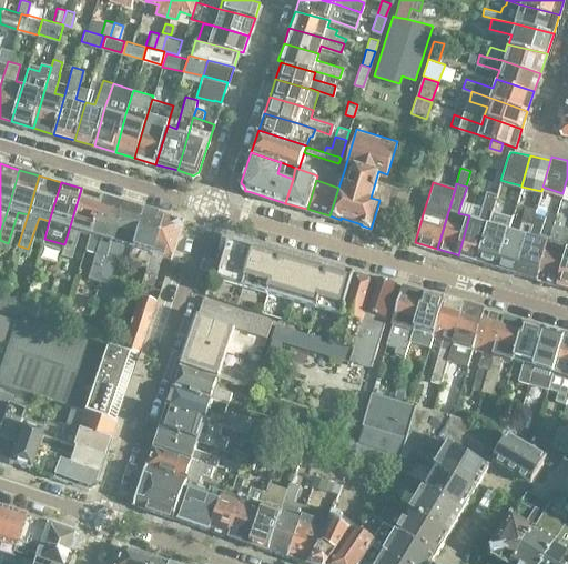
[(63,248),(62,253),(71,255),(72,251),(78,230),(89,233),(101,194),(81,189),(64,244),(63,248)]
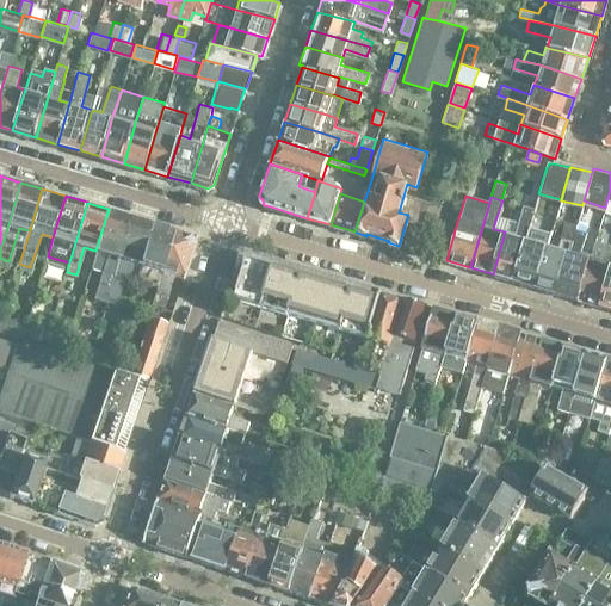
[(505,232),(493,274),(516,280),(528,239),(531,224),(530,224),(535,208),(534,206),(524,204),(514,235),(505,232)]
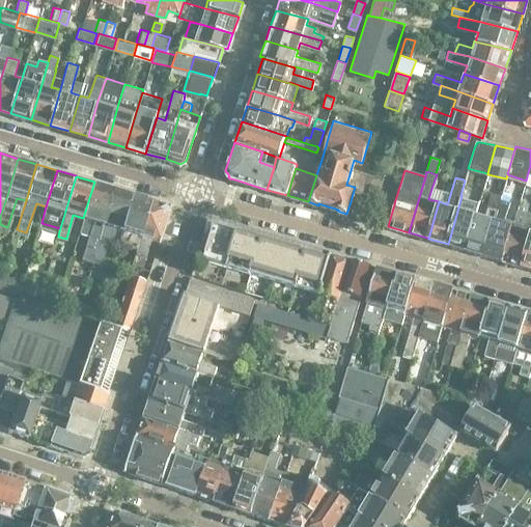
[(83,218),(80,229),(89,231),(81,258),(91,261),(103,223),(113,187),(94,182),(83,218)]
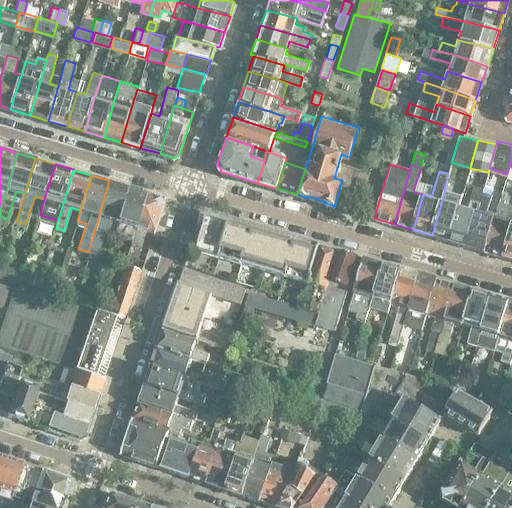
[(99,215),(88,252),(97,254),(104,231),(113,234),(117,221),(128,186),(127,186),(109,180),(99,215)]
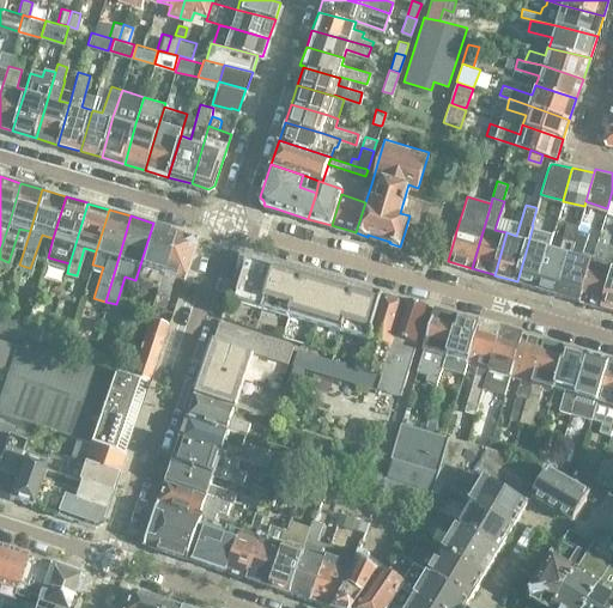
[(551,245),(538,287),(560,295),(572,253),(578,229),(581,224),(580,224),(568,222),(558,248),(551,245)]
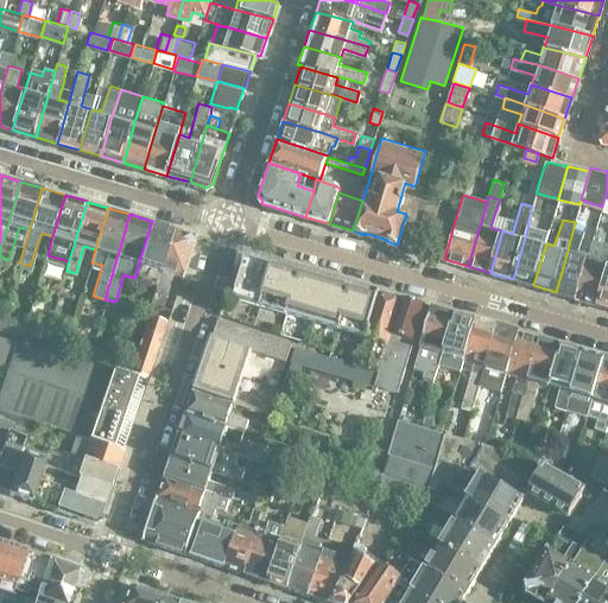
[(139,262),(134,278),(156,285),(172,227),(152,221),(139,262)]
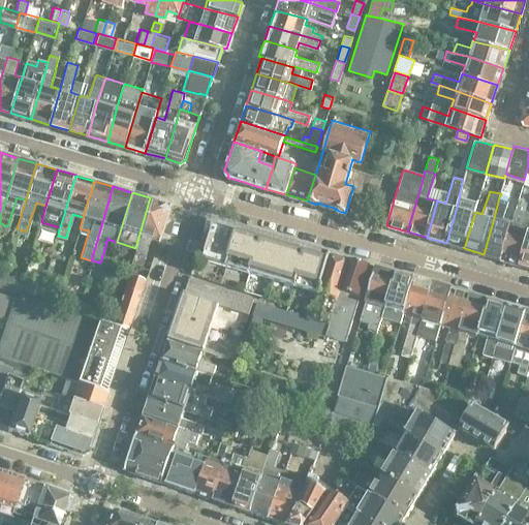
[(457,207),(446,243),(464,248),(474,212),(478,201),(460,194),(457,207)]
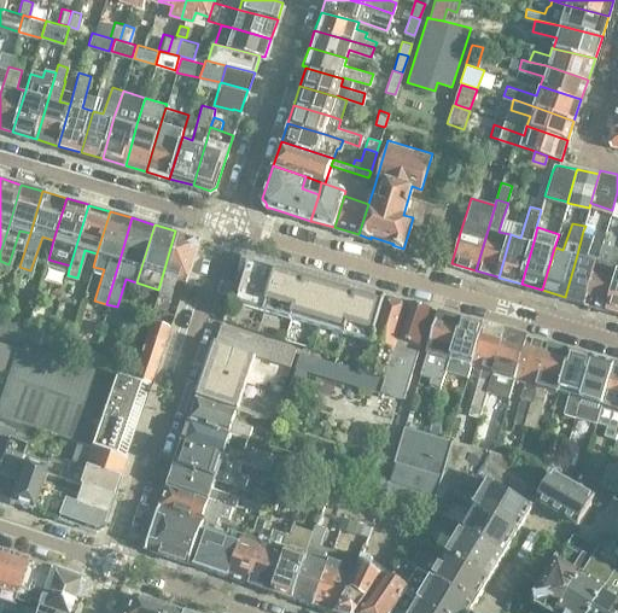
[(158,290),(153,307),(164,311),(175,276),(179,278),(184,279),(185,279),(197,243),(198,243),(194,237),(193,237),(184,233),(175,231),(158,290)]
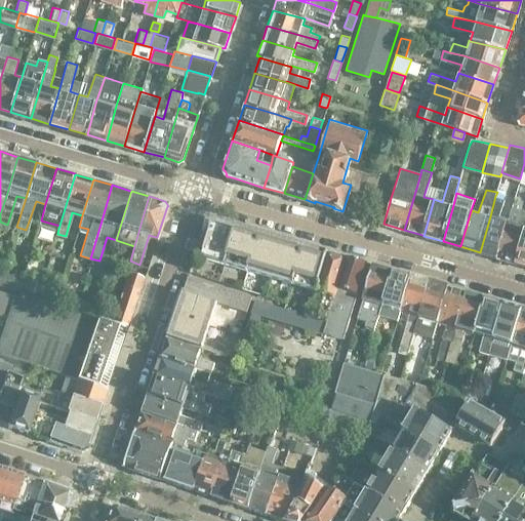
[(490,216),(480,252),(497,257),(509,217),(498,214),(503,199),(495,196),(490,216)]
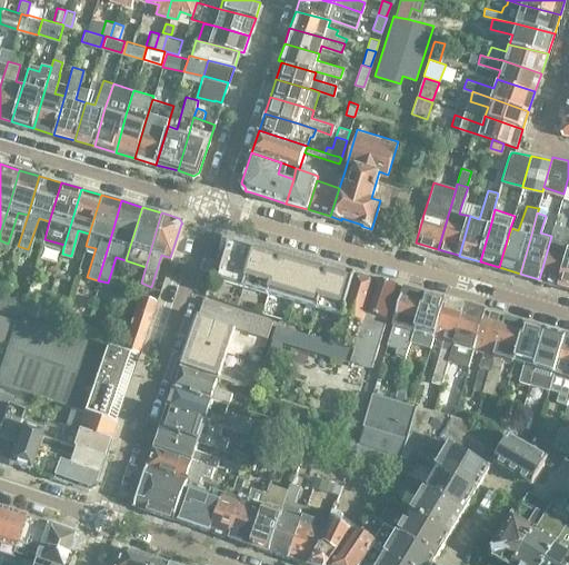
[(551,236),(539,279),(559,285),(568,251),(568,226),(556,222),(551,236)]
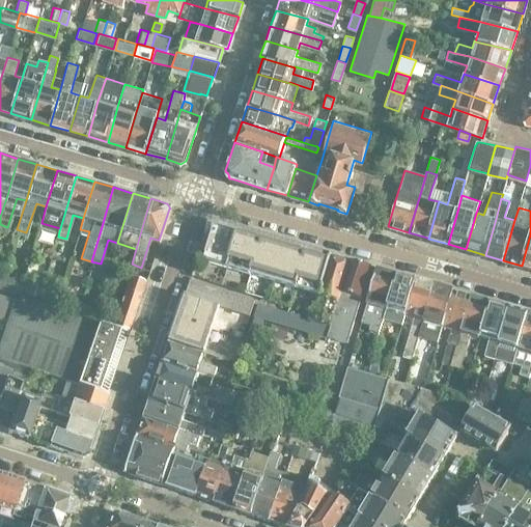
[(205,250),(203,257),(319,292),(331,252),(215,218),(211,234),(204,232),(200,248),(205,250)]
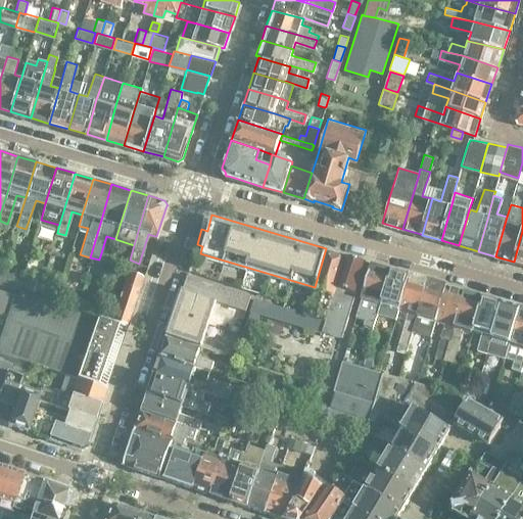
[(522,231),(514,262),(522,264),(522,231)]
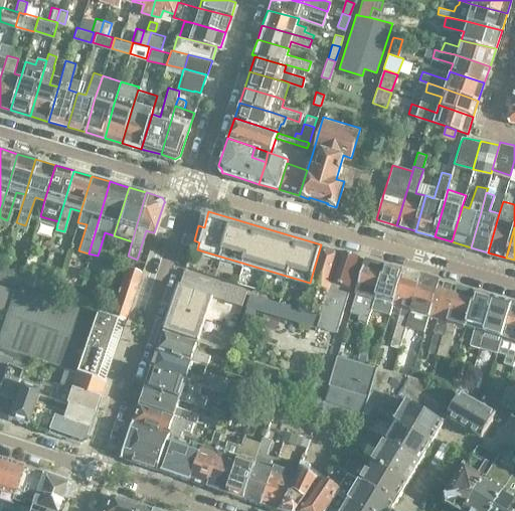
[(321,244),(310,283),(328,289),(331,281),(341,250),(321,244)]
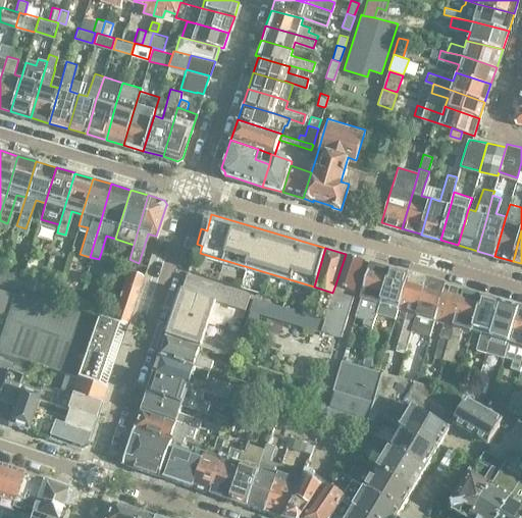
[(346,254),(335,285),(321,329),(342,334),(355,291),(356,292),(363,267),(365,260),(346,254)]
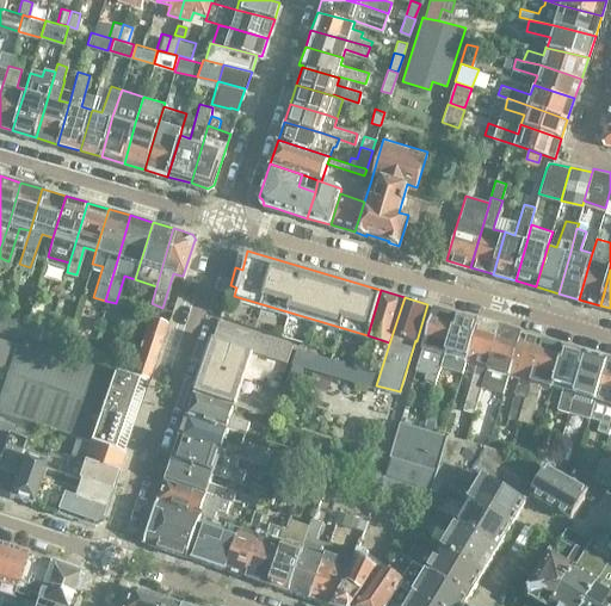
[(35,301),(31,313),(38,315),(42,303),(35,301)]
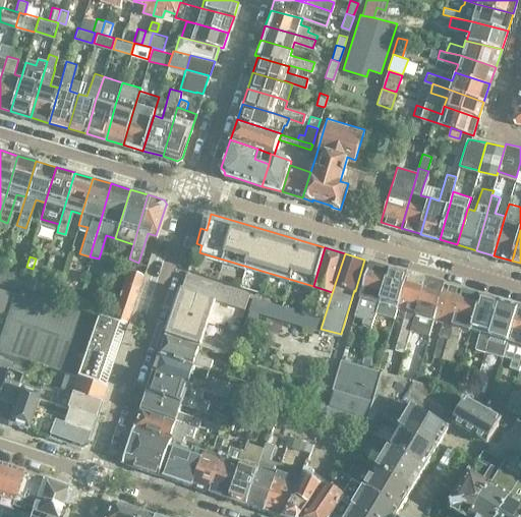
[(368,266),(359,296),(354,316),(363,318),(361,322),(370,325),(379,301),(390,267),(370,262),(369,266),(368,266)]
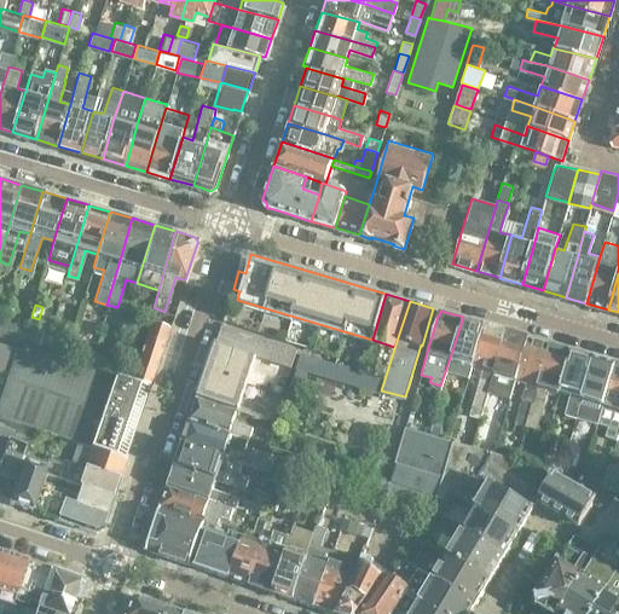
[(46,322),(32,317),(24,340),(40,345),(46,322)]
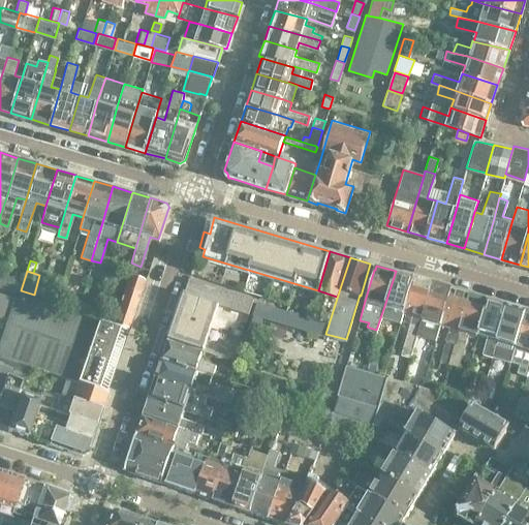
[(396,271),(384,306),(381,316),(401,321),(403,312),(413,277),(396,271)]
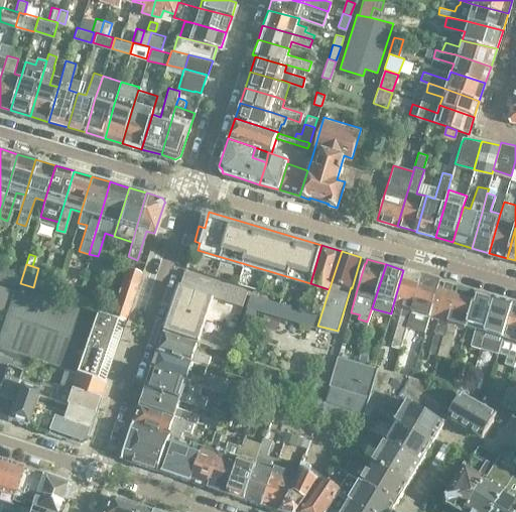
[(23,271),(4,266),(0,279),(19,285),(23,271)]
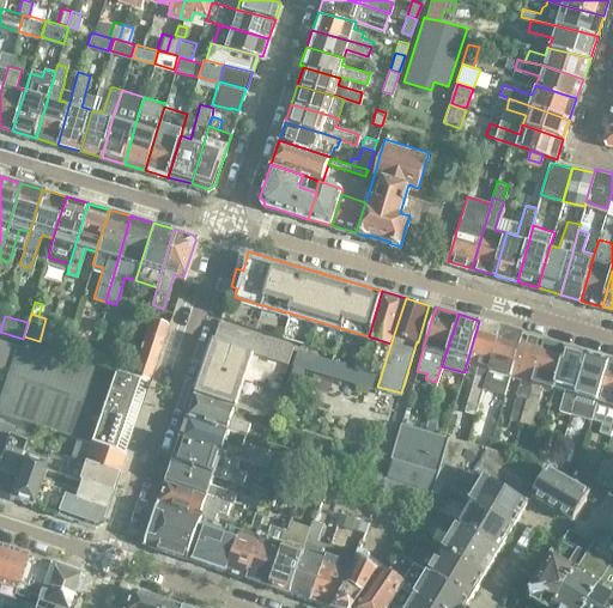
[(147,318),(144,330),(163,336),(167,324),(147,318)]
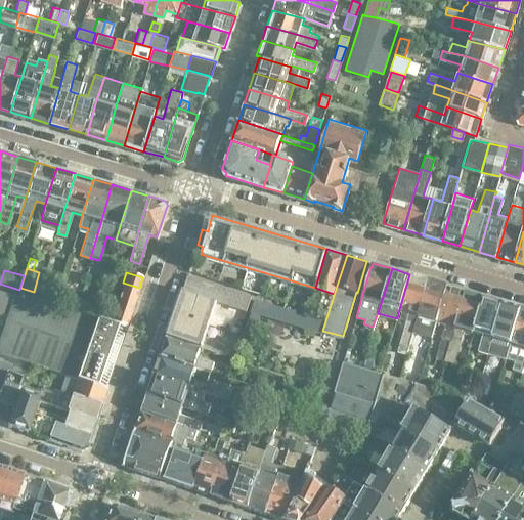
[(187,273),(183,287),(217,298),(246,308),(251,294),(221,285),(191,274),(187,273)]
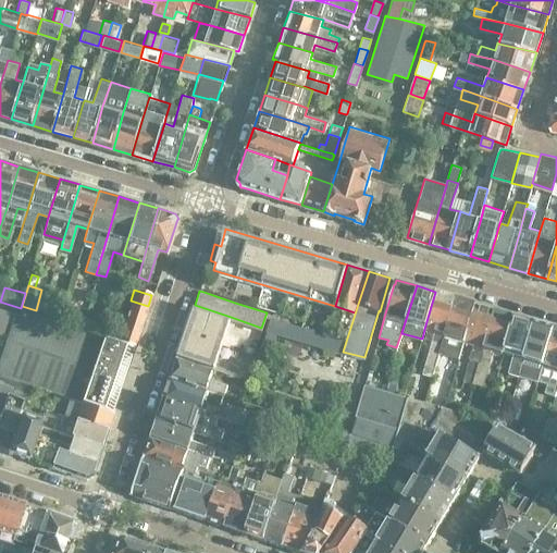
[(435,292),(424,329),(434,331),(422,371),(432,375),(445,334),(456,297),(435,292)]
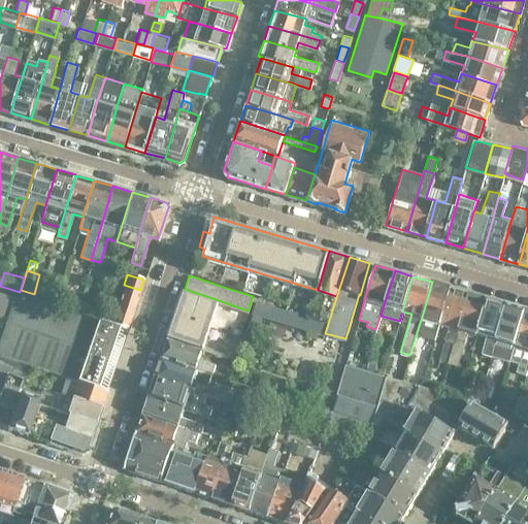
[(432,282),(422,317),(409,355),(420,358),(430,320),(439,322),(451,287),(432,282)]
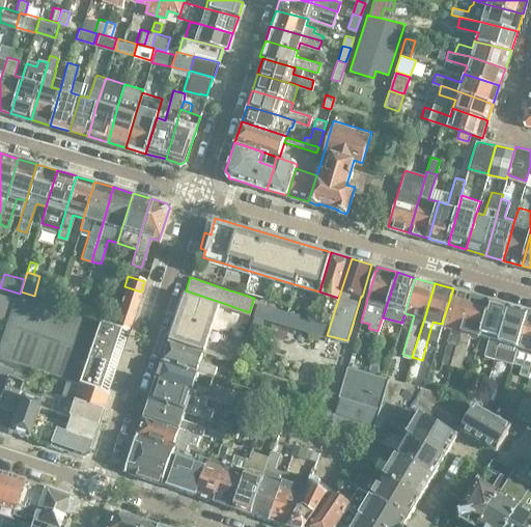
[(43,286),(37,302),(59,308),(64,293),(43,286)]
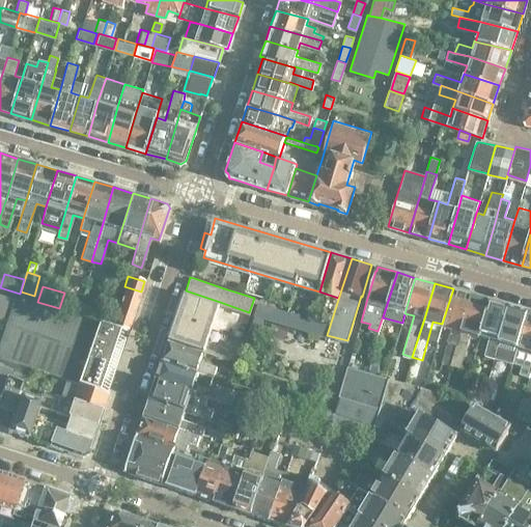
[(124,286),(112,324),(129,329),(141,292),(124,286)]
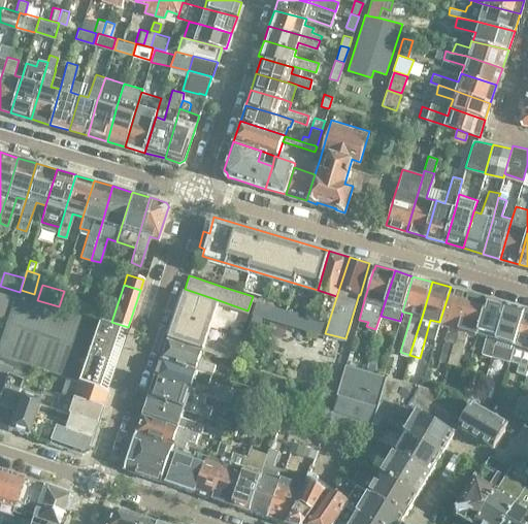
[(451,287),(439,322),(449,325),(439,359),(449,362),(458,327),(468,292),(451,287)]
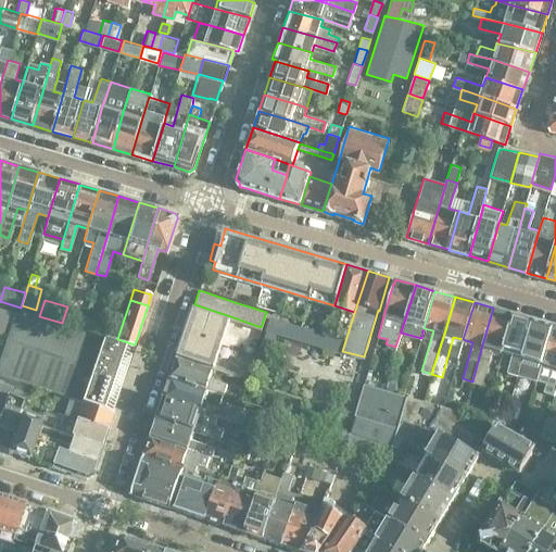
[(194,304),(186,329),(222,341),(230,316),(194,304)]
